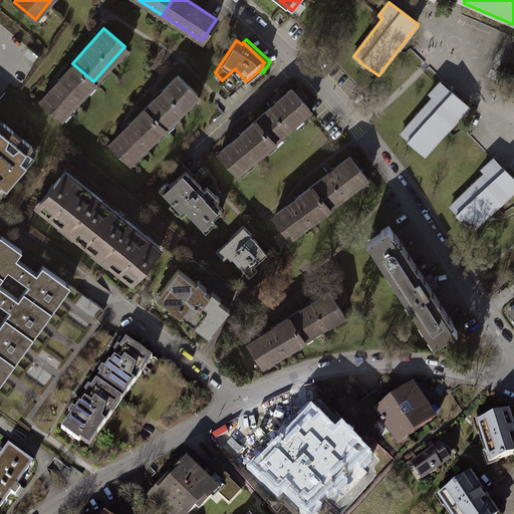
[(61,118),(93,81),(72,63),(40,99),(61,118)]
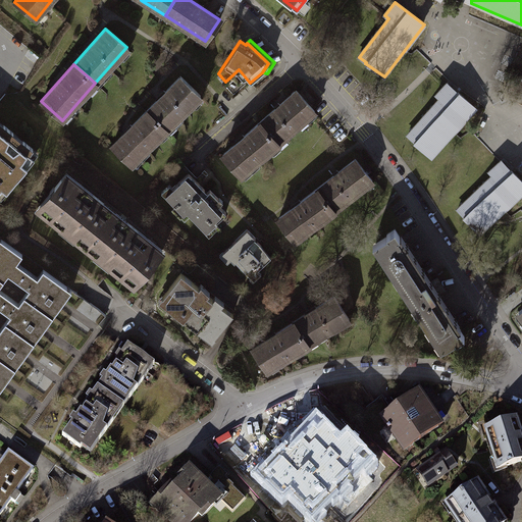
[(232,96),(249,82),(239,69),(225,82),(222,85),(232,96)]
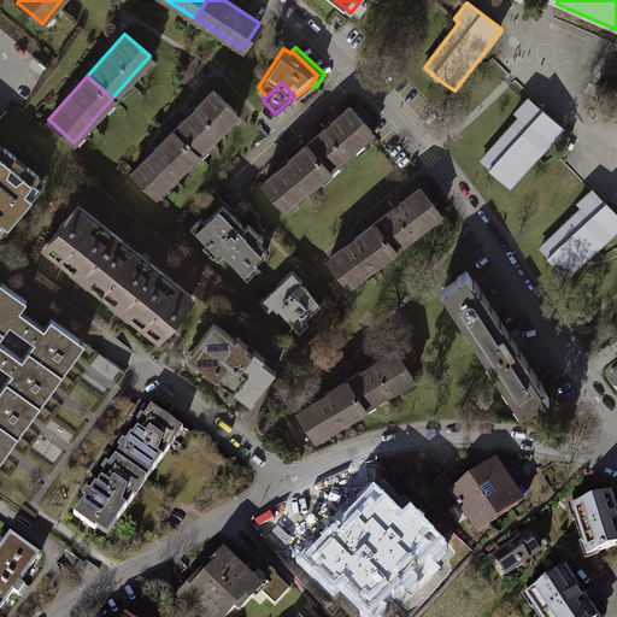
[(212,89),(172,131),(195,153),(235,112),(212,89)]
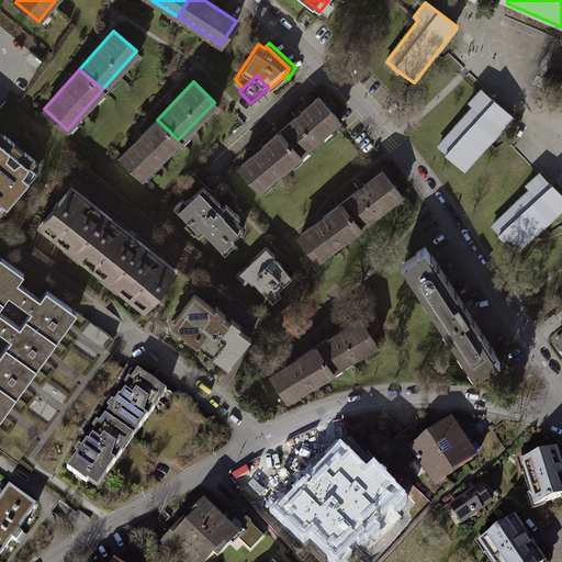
[(474,107),(439,145),(447,152),(447,153),(464,169),(512,115),(493,99),(482,89),(470,102),(474,107)]
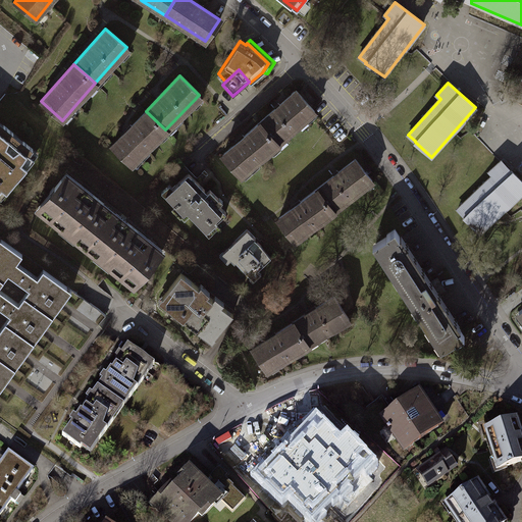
[(296,90),(259,122),(277,143),(314,111),(296,90)]
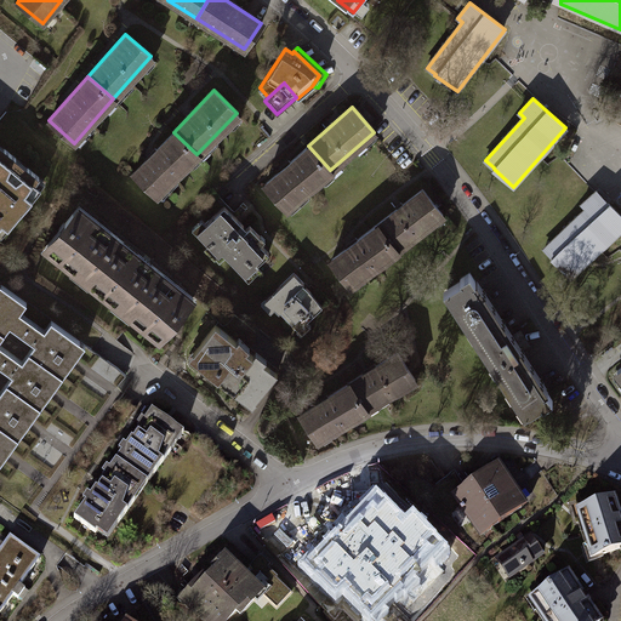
[(157,195),(197,154),(174,132),(134,172),(157,195)]
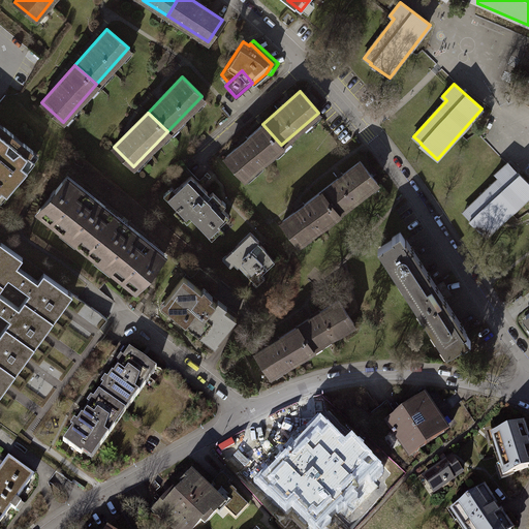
[(245,178),(281,145),(262,124),(225,157),(245,178)]
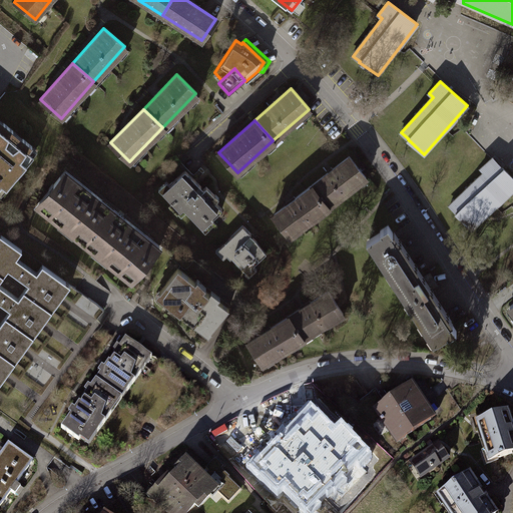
[(0,187),(2,186),(6,189),(34,155),(28,150),(31,145),(23,139),(19,143),(9,136),(13,131),(4,124),(0,126),(0,187)]
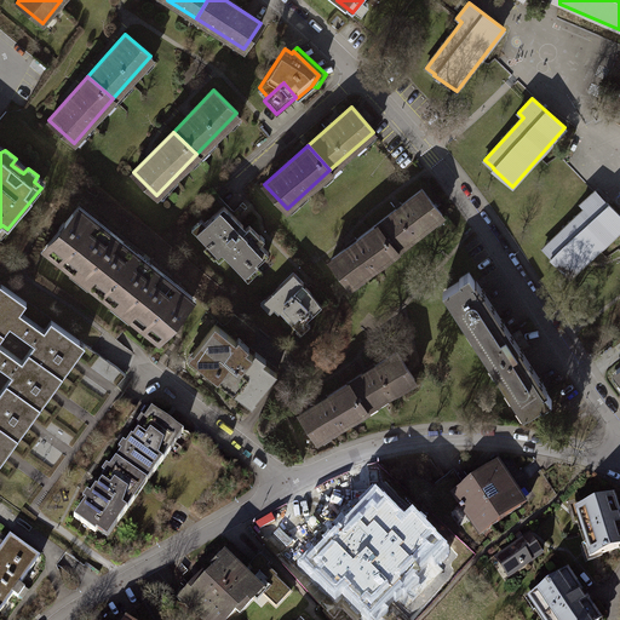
[(422,189),(377,224),(396,248),(441,213),(422,189)]
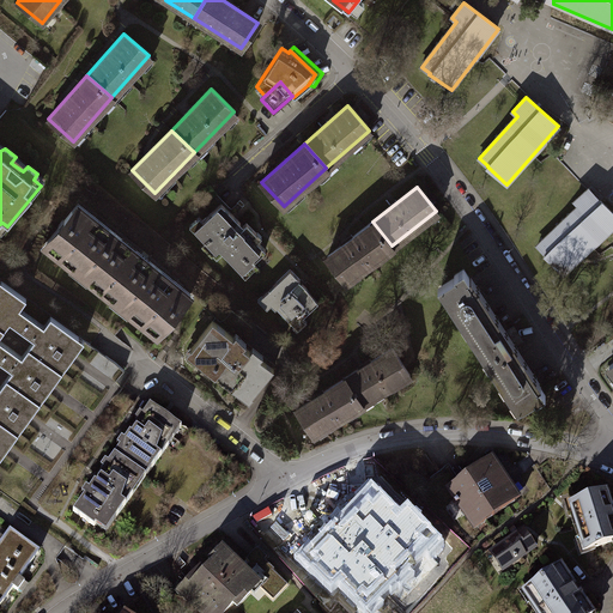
[(612,225),(612,212),(589,188),(575,201),(580,206),(538,246),(545,253),(545,254),(564,273),(612,225)]
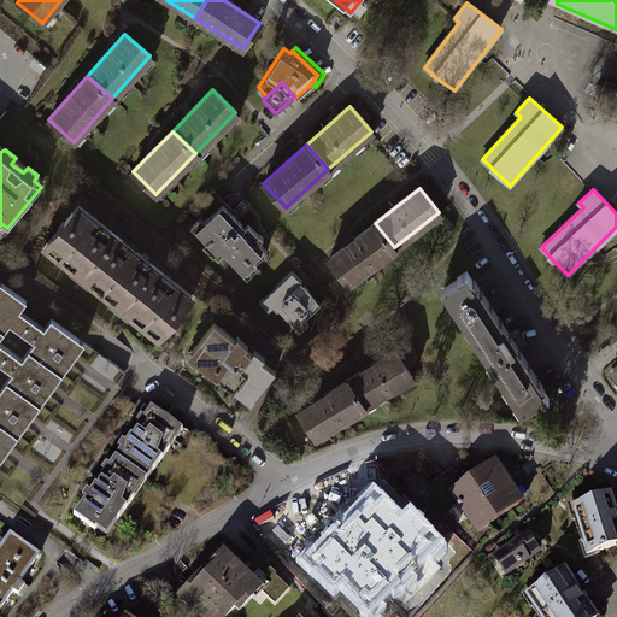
[(222,203),(195,229),(206,241),(205,244),(215,254),(221,248),(245,272),(268,250),(254,238),(258,234),(247,223),(245,225),(222,203)]
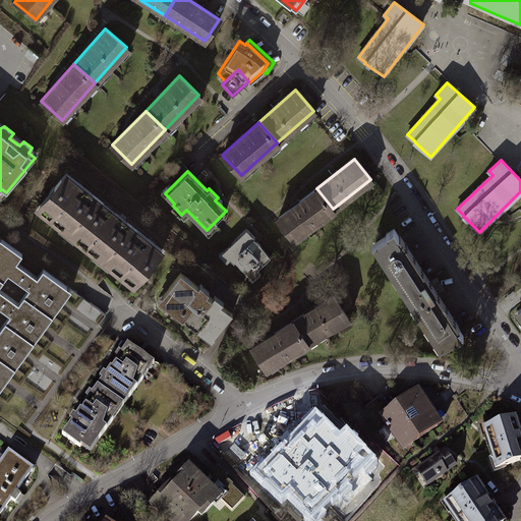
[(41,210),(69,232),(98,197),(93,193),(91,196),(66,177),(64,180),(61,178),(54,186),(57,188),(41,210)]
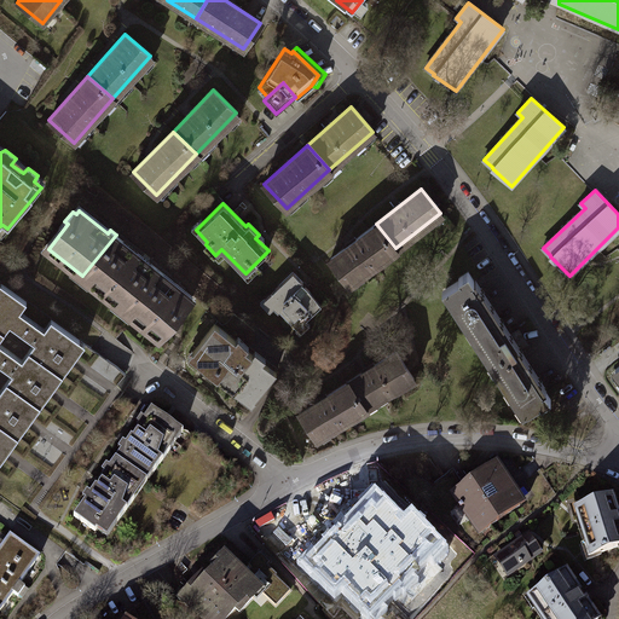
[(350,284),(395,248),(376,224),(330,259),(350,284)]
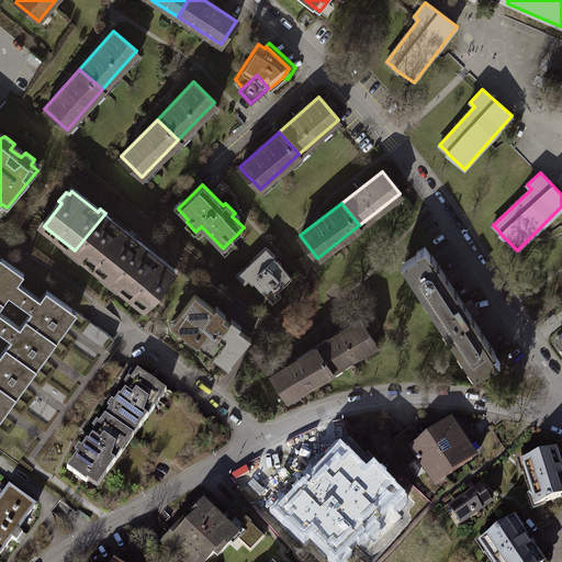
[(111,217),(105,213),(75,250),(112,281),(143,243),(137,238),(134,242),(109,221),(111,217)]
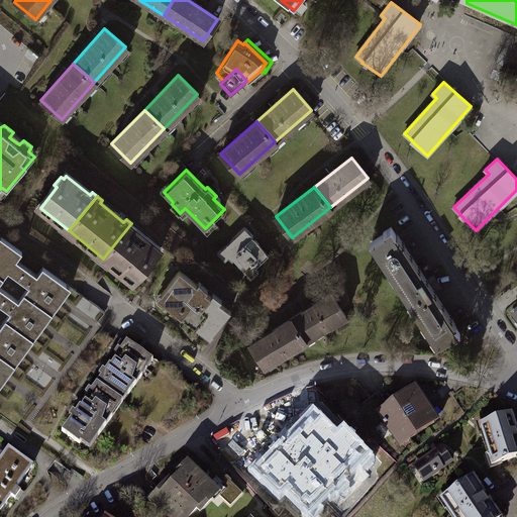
[(136,227),(131,223),(103,259),(132,282),(149,261),(151,264),(159,255),(156,252),(159,249),(134,230),(136,227)]
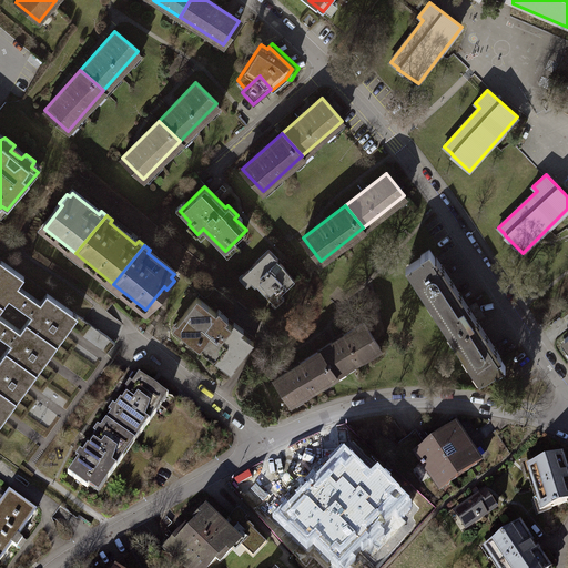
[(475,322),(477,321),(467,306),(465,307),(433,257),(435,256),(429,249),(421,254),(422,255),(408,264),(483,378),(495,371),(496,372),(505,365),(499,357),(498,358),(475,322)]
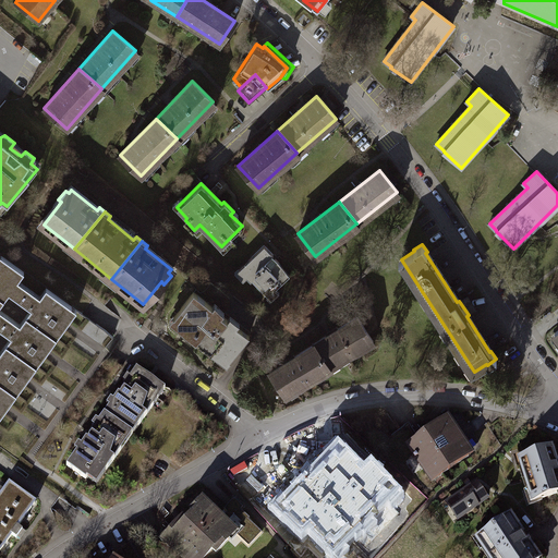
[(264,245),(239,269),(251,280),(252,279),(268,295),(289,275),(281,264),(271,255),(273,254),(264,245)]
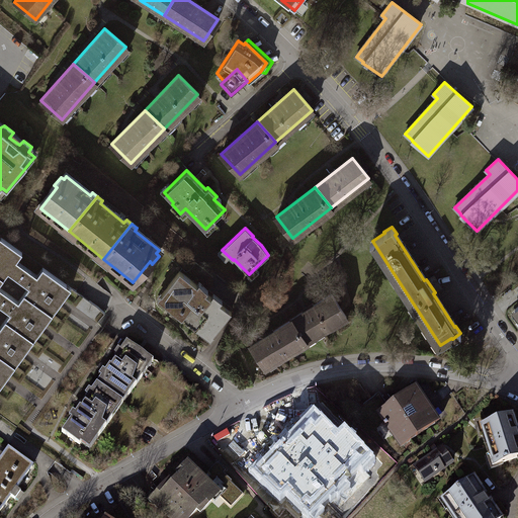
[(0,236),(0,276),(3,279),(8,272),(28,286),(23,293),(52,315),(71,287),(42,267),(37,274),(16,260),(22,252),(0,236)]
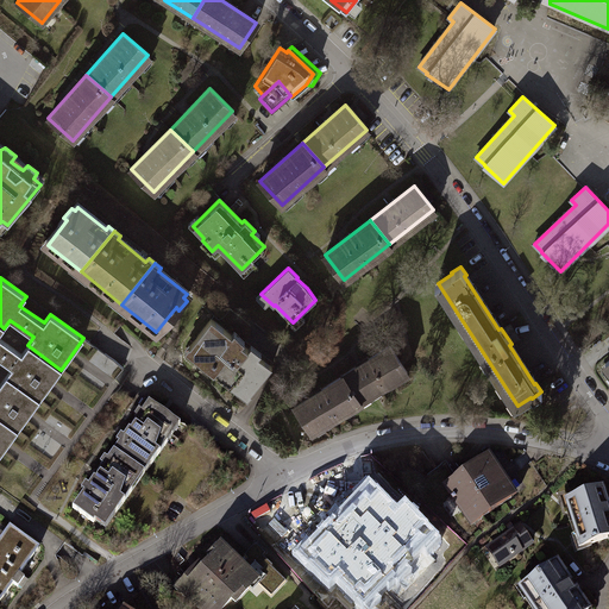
[(250,394),(271,365),(233,336),(211,319),(189,347),(217,368),(213,371),(230,384),(232,380),(250,394)]
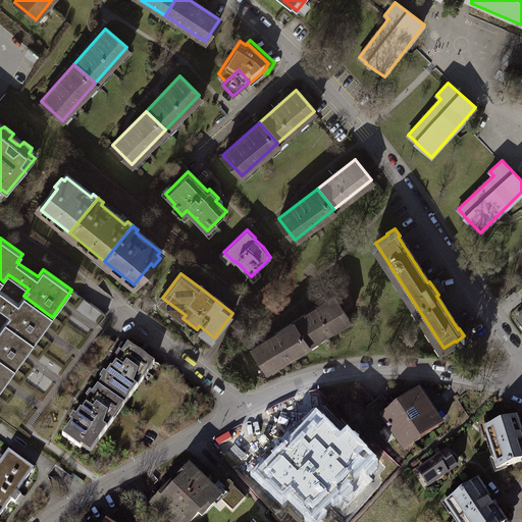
[(210,274),(200,288),(232,313),(236,310),(209,291),(217,280),(210,274)]
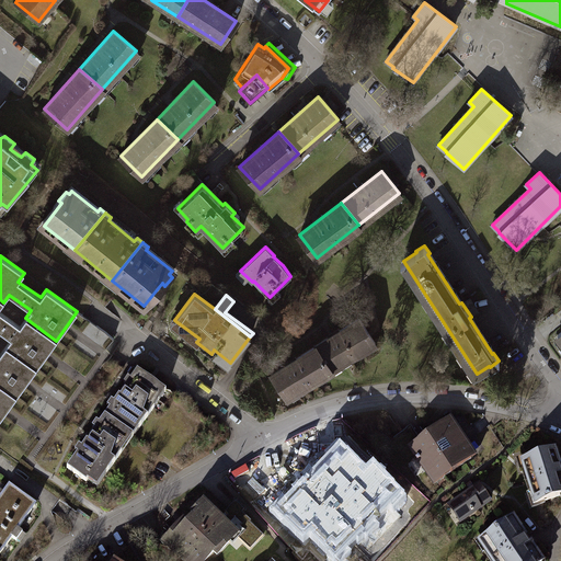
[(470,297),(461,302),(471,317),(480,311),(470,297)]
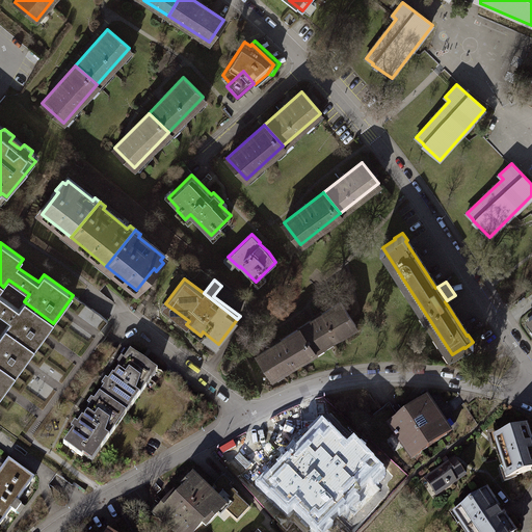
[(34,349),(53,323),(24,301),(19,309),(0,295),(0,290),(3,287),(0,284),(0,314),(9,321),(4,327),(34,349)]
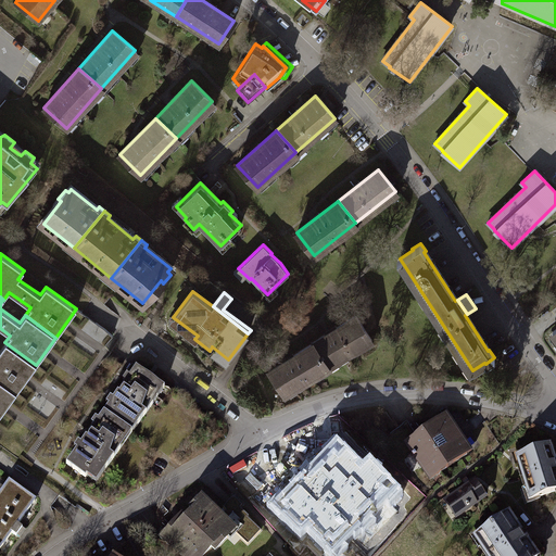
[(355,315),(312,343),(327,367),(371,339),(355,315)]
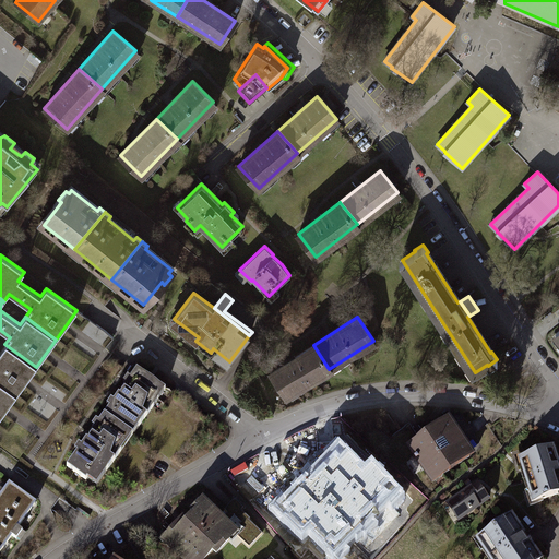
[(83,343),(107,359),(121,340),(96,322),(83,343)]
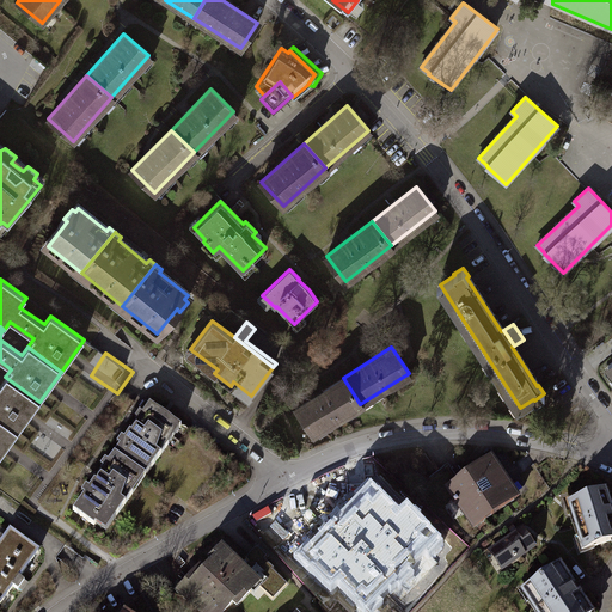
[(0,420),(17,433),(40,402),(5,377),(0,384),(0,420)]
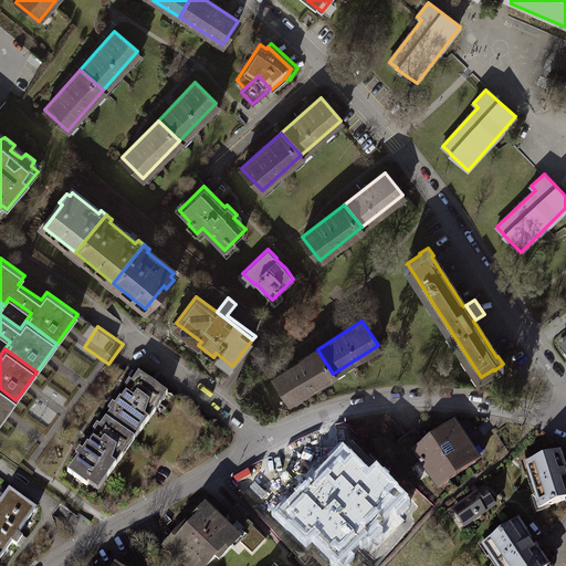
[(290,402),(333,374),(317,349),(273,377),(290,402)]
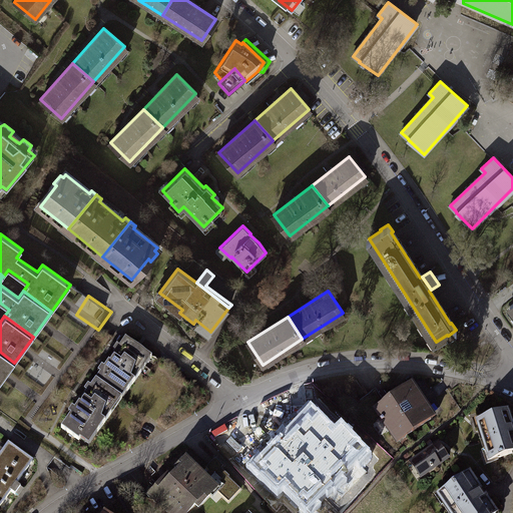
[(108,362),(95,381),(117,396),(122,389),(127,392),(140,372),(136,370),(147,355),(125,339),(111,358),(112,359),(110,363),(108,362)]
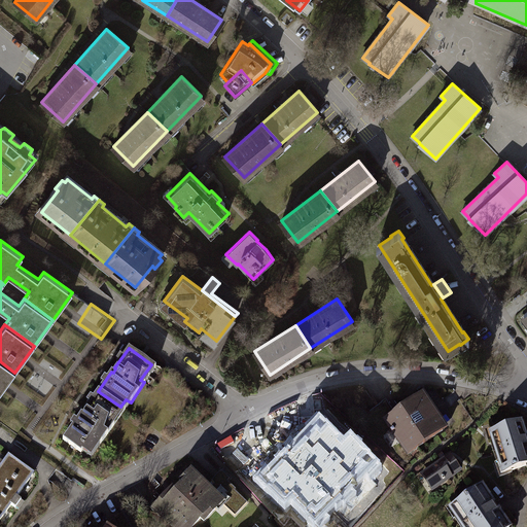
[(0,391),(14,373),(0,361),(0,391)]
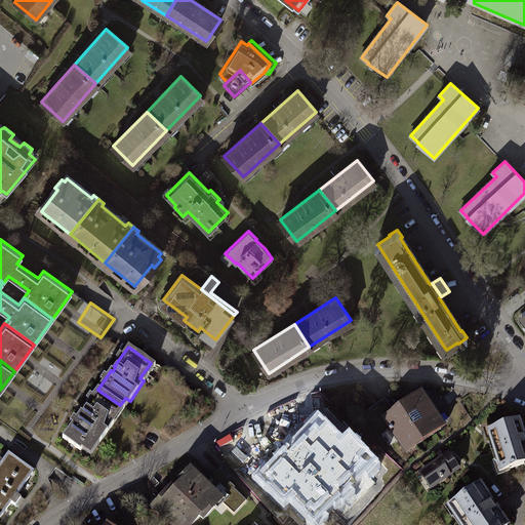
[(110,419),(120,405),(97,390),(84,408),(85,409),(82,413),(81,412),(63,438),(81,450),(84,445),(88,448),(94,440),(99,443),(114,422),(110,419)]
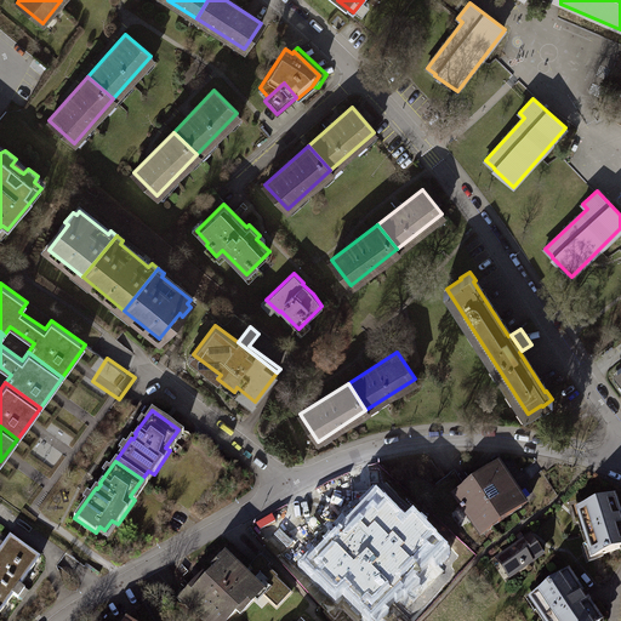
[(499,463),(466,486),(455,494),(482,535),(527,505),(499,463)]
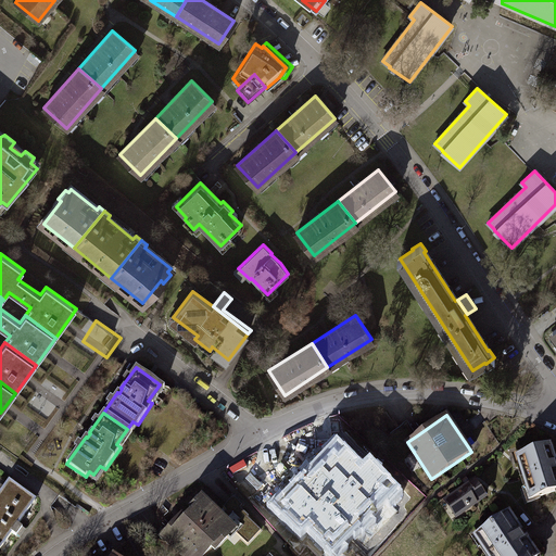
[(397,428),(407,442),(417,436),(407,421),(397,428)]
